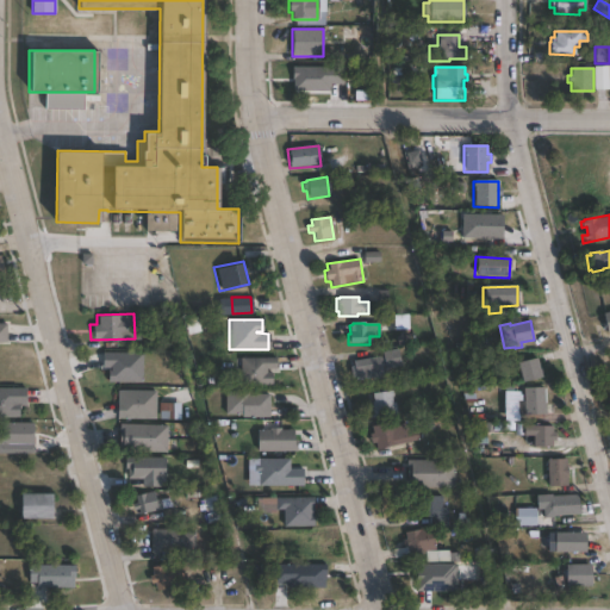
[(397,348),(399,363),(384,367),(384,363),(380,365),(381,378),(374,379),(373,375),(356,378),(355,375),(352,377),(349,366),(353,366),(352,360),(383,355),(381,350),(397,348)]
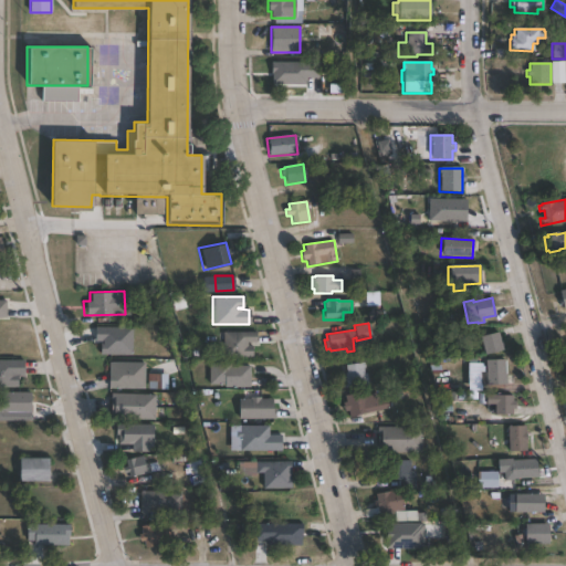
[(245,342),(245,345),(251,345),(251,356),(221,356),(221,331),(255,332),(255,342),(245,342)]
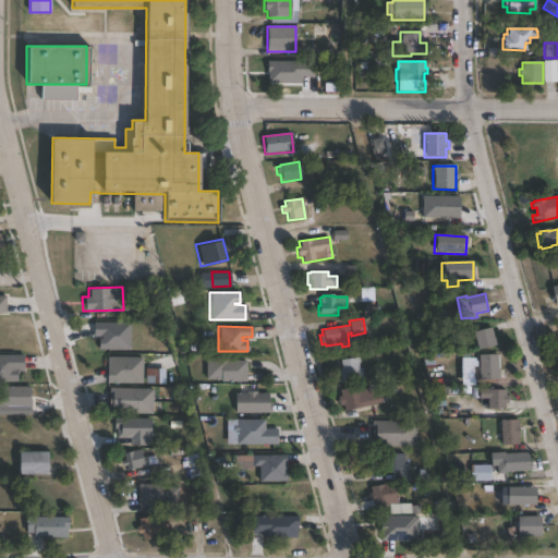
[(496,343),(477,349),(472,331),(490,326),(496,343)]
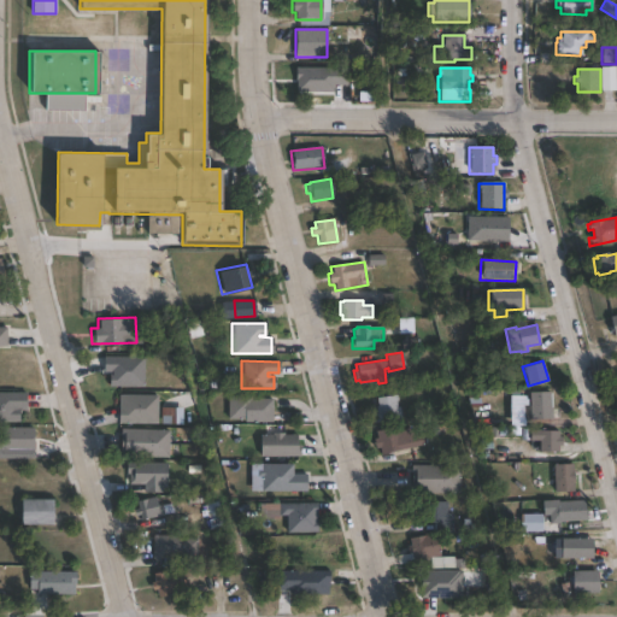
[(550,391),(550,407),(551,407),(551,418),(529,418),(528,391),(550,391)]
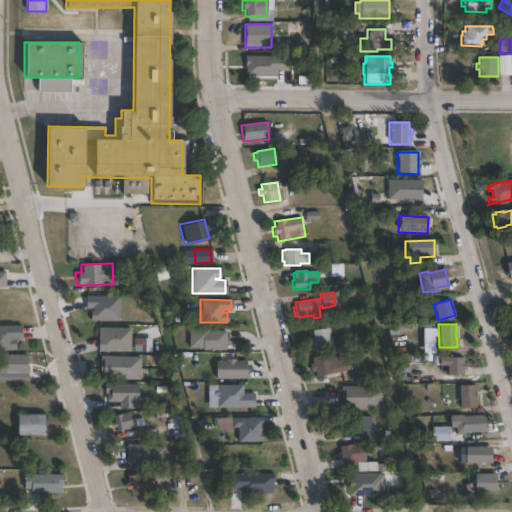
[(13,339),(13,349),(0,349),(0,325),(20,325),(20,339),(13,339)]
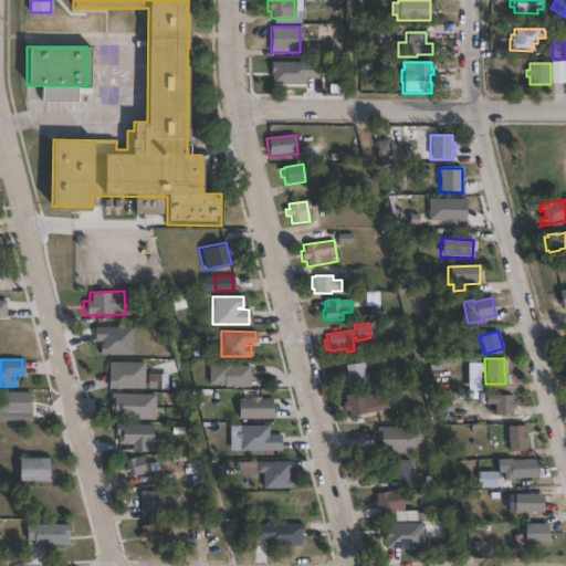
[(144,363),(143,388),(106,388),(107,362),(144,363)]
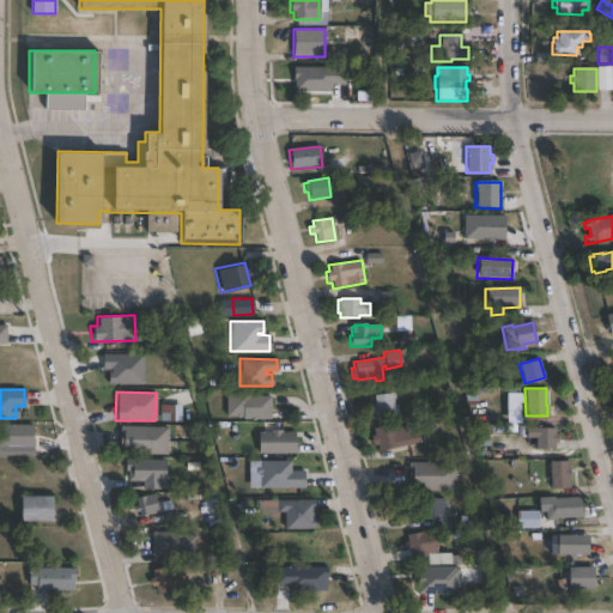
[(393,396),(394,404),(396,404),(398,416),(370,419),(369,407),(372,407),(372,402),(374,402),(372,394),(394,392),(395,396),(393,396)]
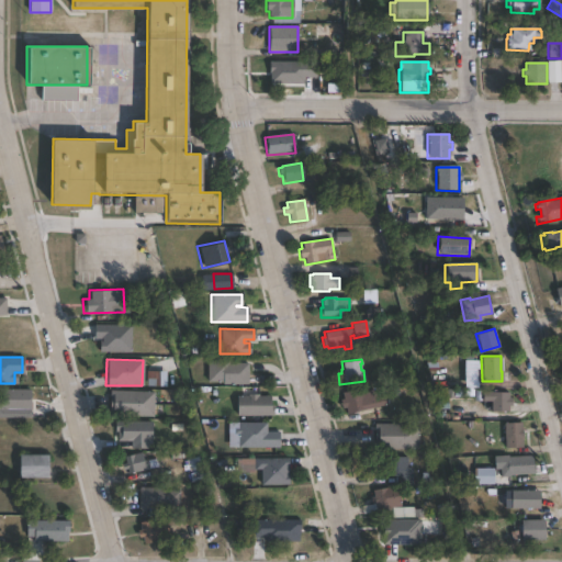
[(227,360),(227,362),(246,362),(246,384),(221,384),(221,382),(205,381),(205,360),(227,360)]
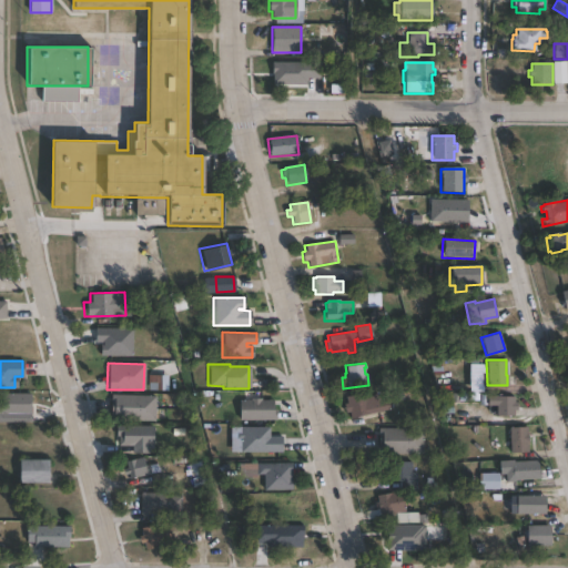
[(168,388),(168,375),(148,375),(148,388),(168,388)]
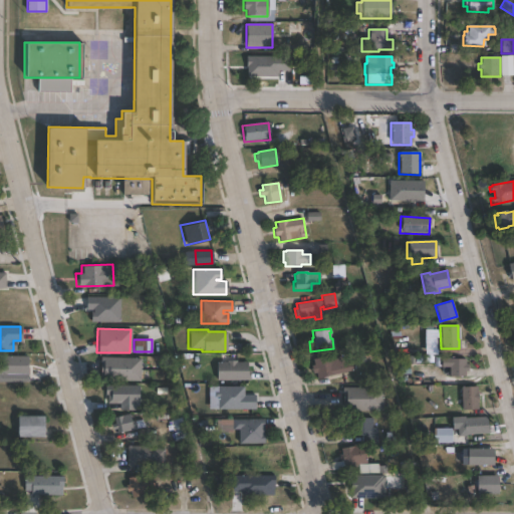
[(329,354),(330,357),(341,355),(343,363),(350,361),(352,369),(315,377),(314,372),(312,372),(310,364),(313,364),(311,358),(329,354)]
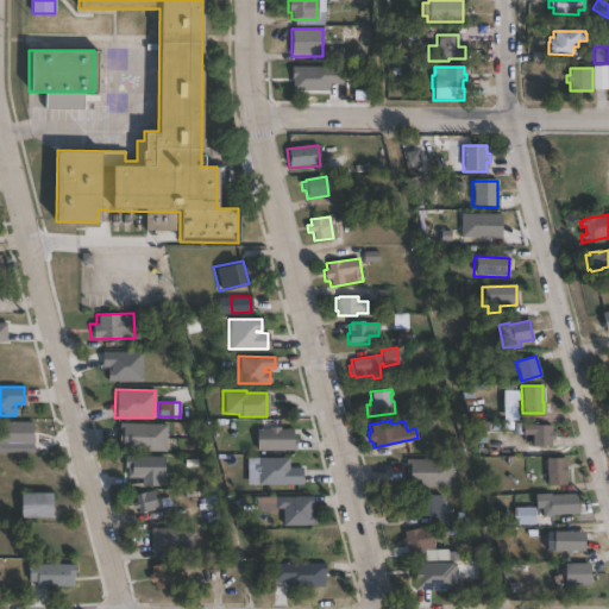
[(0,422),(32,422),(32,446),(0,446),(0,422)]
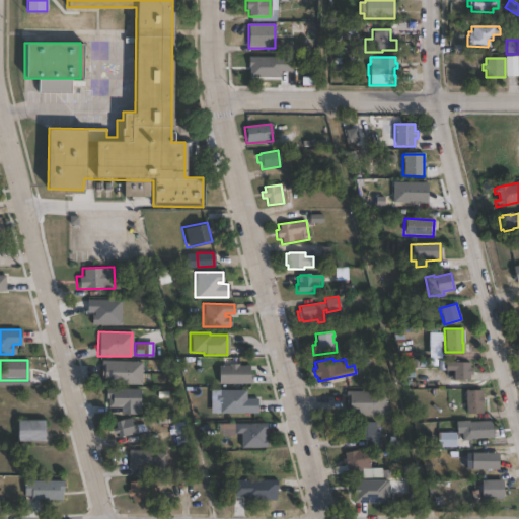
[(142,363),(141,386),(100,384),(101,361),(142,363)]
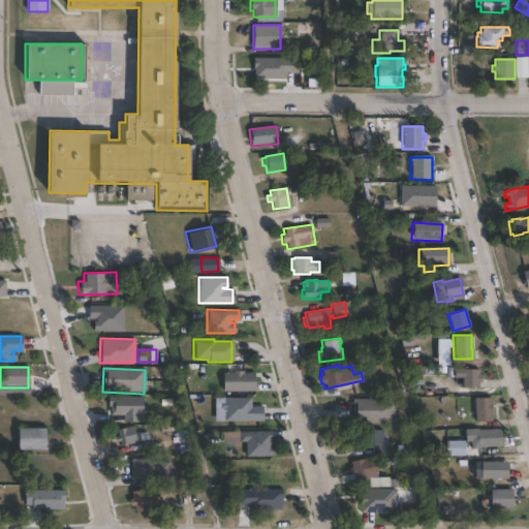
[(481,373),(481,381),(478,381),(478,386),(461,386),(461,377),(452,376),(453,368),(463,368),(463,369),(478,369),(478,373),(481,373)]
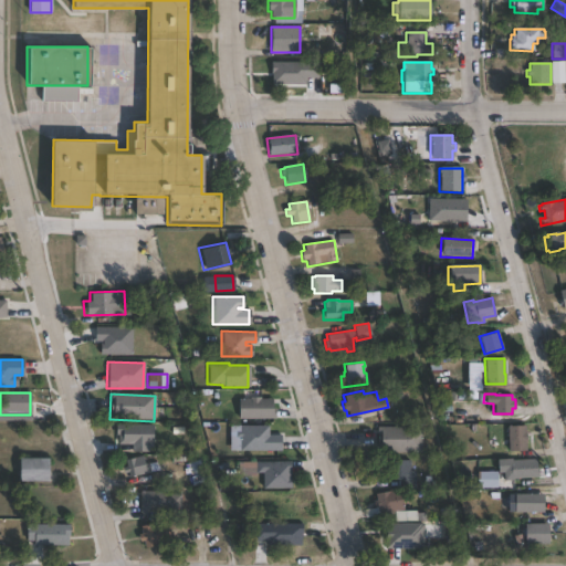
[(260,397),(260,398),(272,398),(272,407),(275,407),(275,418),(238,418),(238,398),(249,398),(249,396),(260,397)]
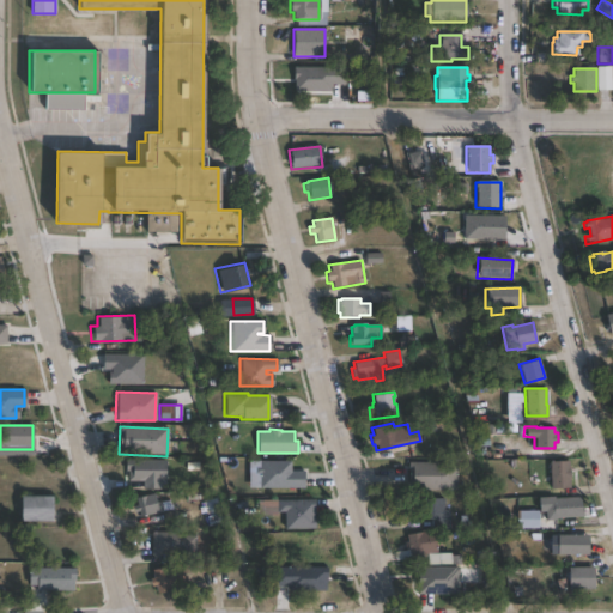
[(305,459),(310,480),(305,481),(305,487),(260,486),(260,461),(292,461),(305,459)]
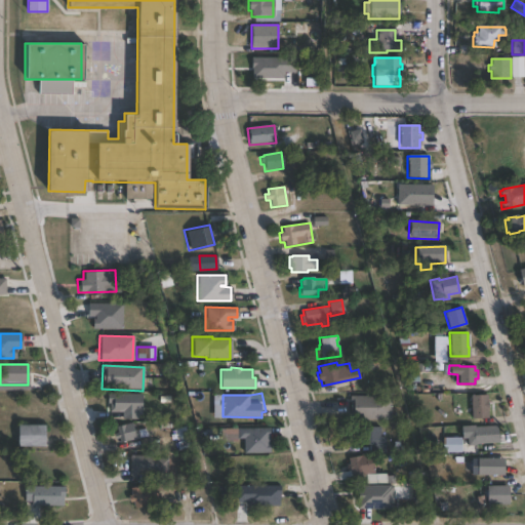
[(487,417),(471,417),(470,394),(487,394),(487,417)]
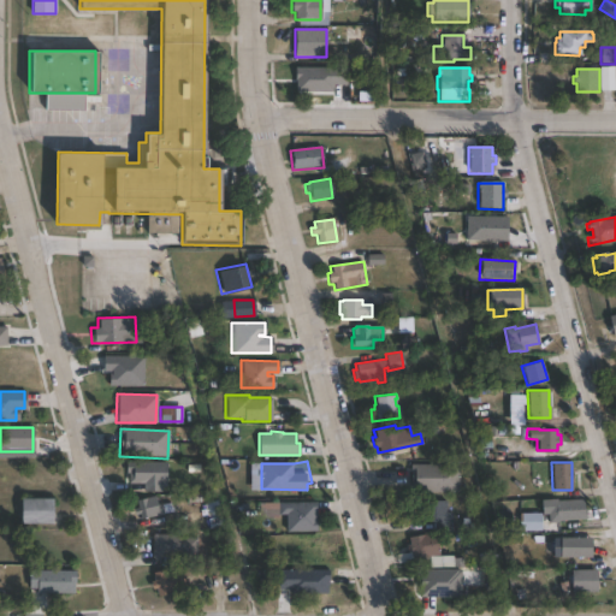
[(460,465),(458,493),(414,492),(414,465),(460,465)]
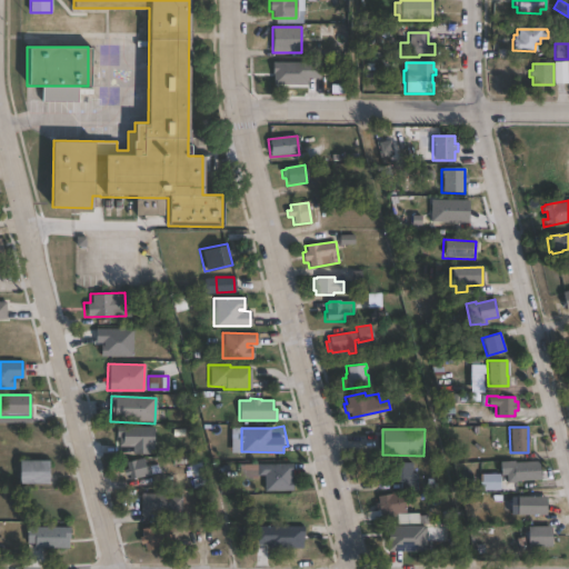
[(142,458),(143,466),(148,465),(150,475),(128,479),(127,475),(122,475),(121,470),(125,469),(123,461),(142,458)]
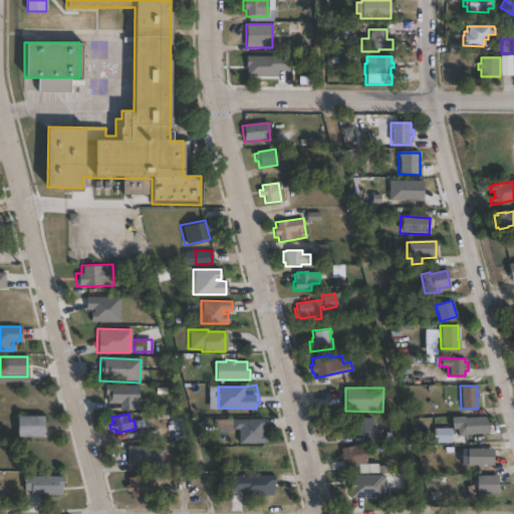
[(41,437),(14,436),(14,415),(41,416),(41,437)]
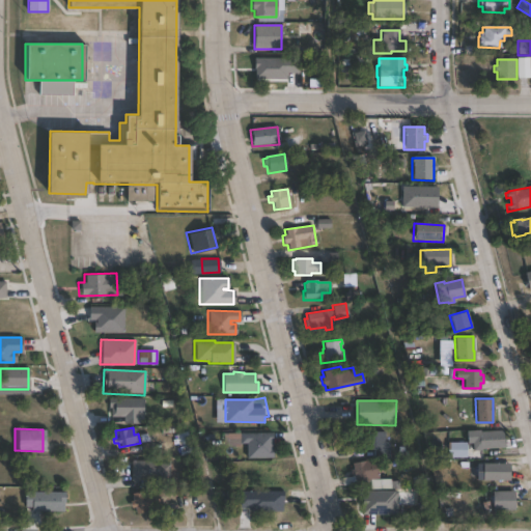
[(480,429),(480,430),(503,429),(503,447),(478,447),(478,441),(466,441),(466,429),(480,429)]
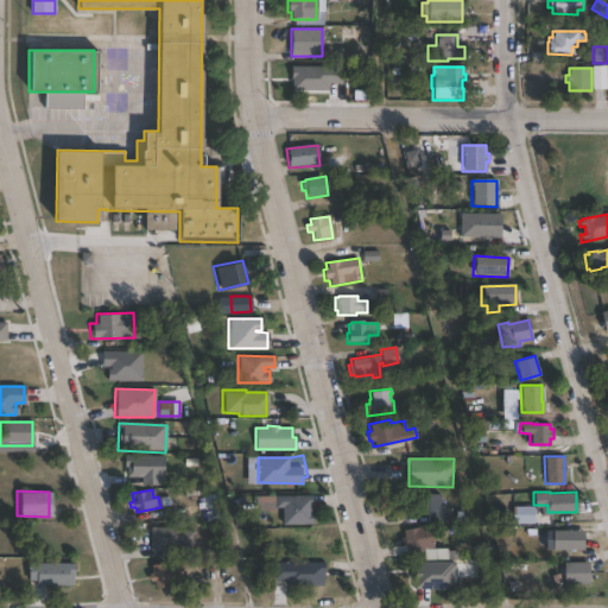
[(441,514),(416,514),(416,494),(439,493),(441,514)]
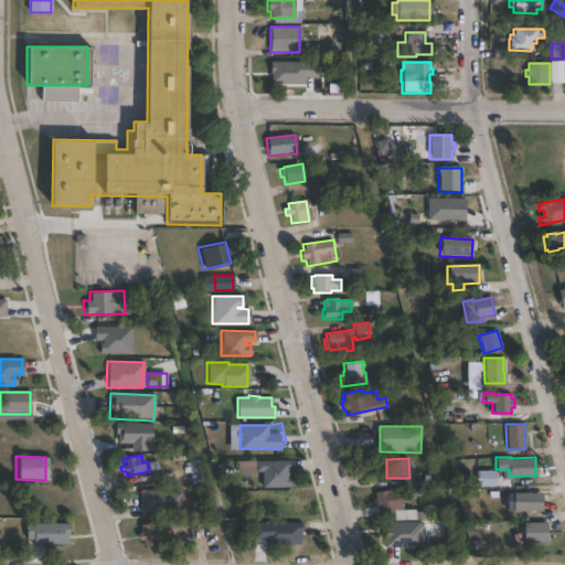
[(289,459),(289,487),(262,487),(260,470),(255,470),(255,459),(289,459)]
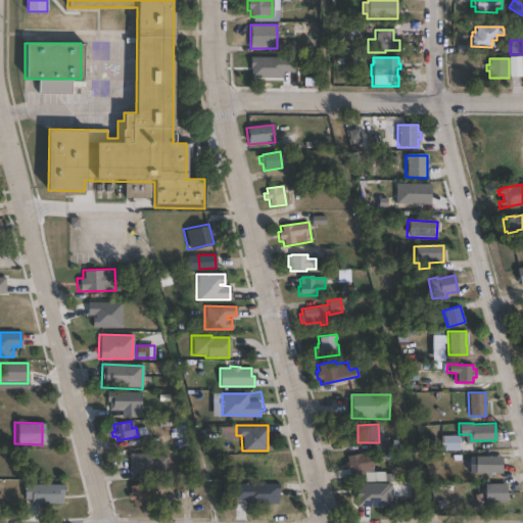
[(460,449),(440,450),(440,435),(459,435),(460,449)]
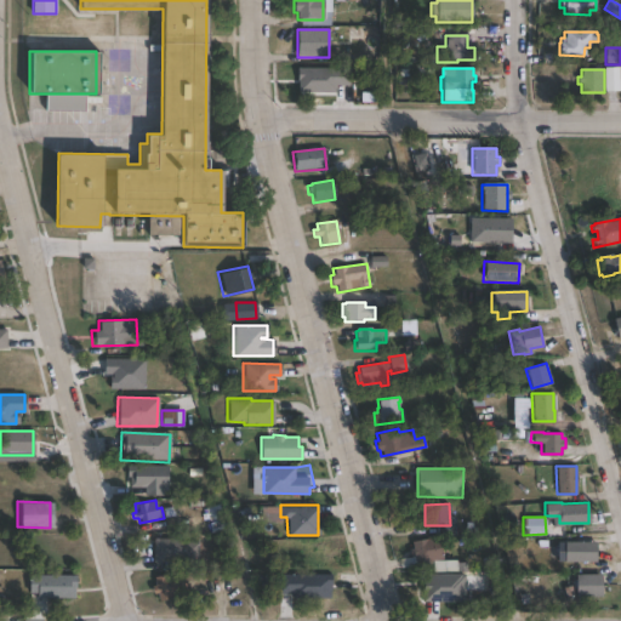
[(197,542),(197,565),(175,565),(175,563),(153,562),(153,537),(180,539),(180,541),(197,542)]
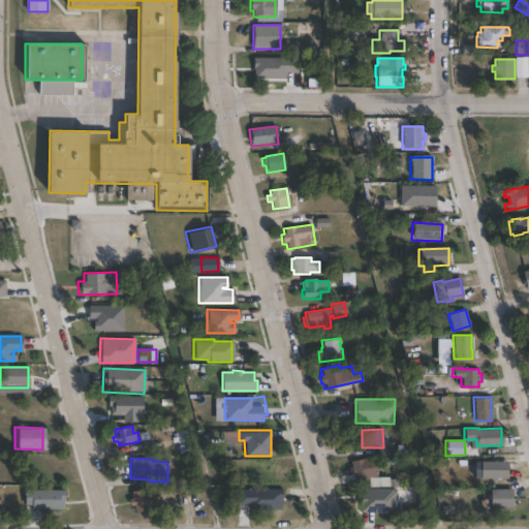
[(365,459),(368,479),(353,481),(352,473),(349,474),(348,467),(351,467),(350,461),(365,459)]
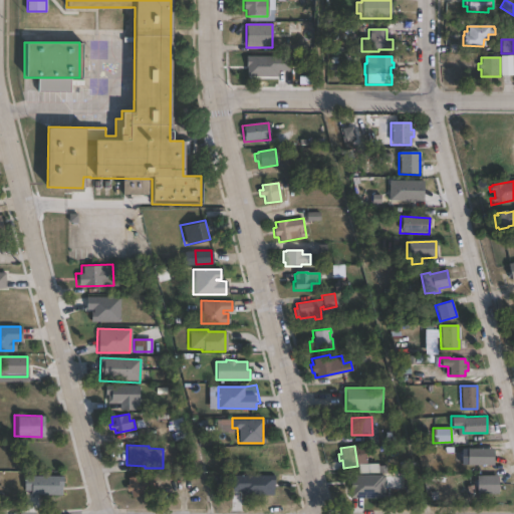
[(493,448),(493,465),(460,464),(461,448),(493,448)]
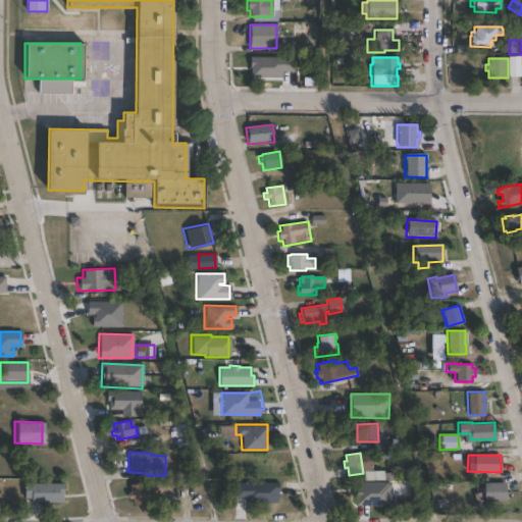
[(153,481),(157,503),(149,504),(149,502),(133,505),(132,499),(126,500),(125,492),(128,492),(127,485),(153,481)]
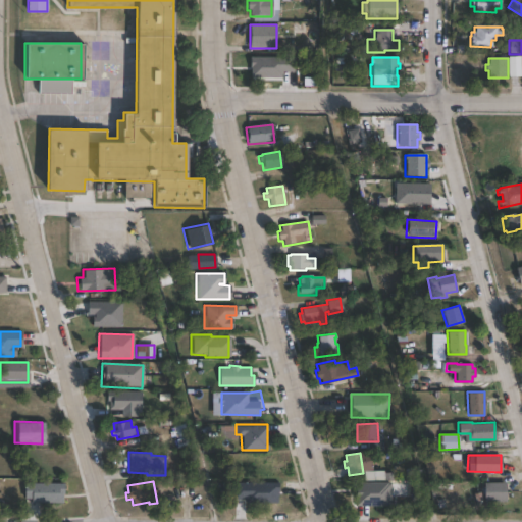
[(506,501),(483,501),(483,482),(506,482),(506,501)]
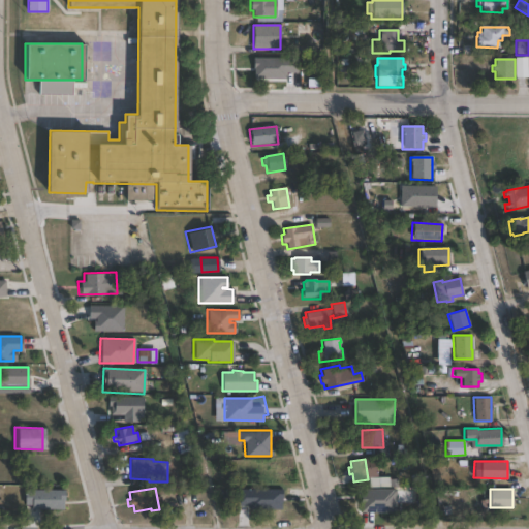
[(62,500),(62,509),(33,509),(33,508),(30,508),(30,504),(23,504),(23,490),(63,490),(63,500),(62,500)]
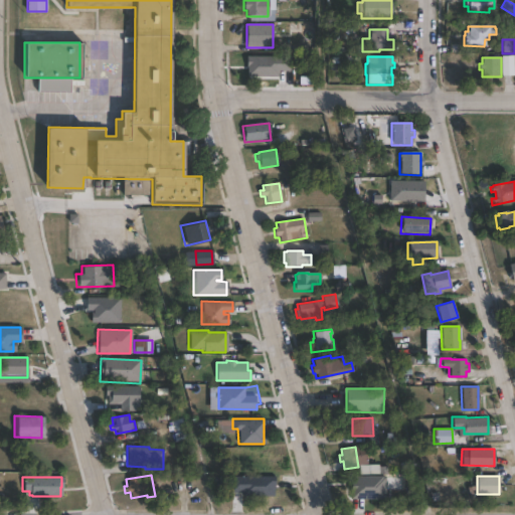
[(284,498),(282,482),(267,484),(269,500),(284,498)]
